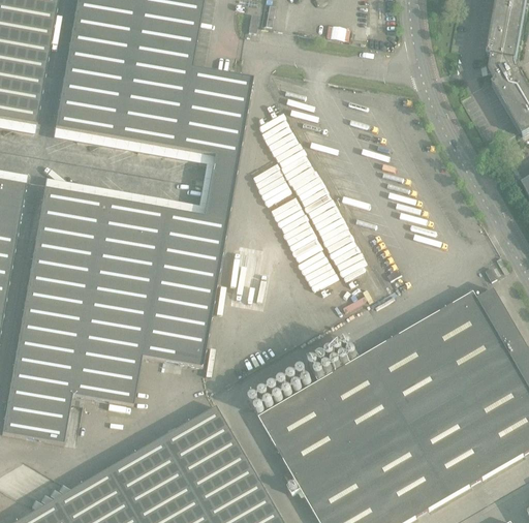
[(0,0),(0,115),(36,122),(58,0),(0,0)]
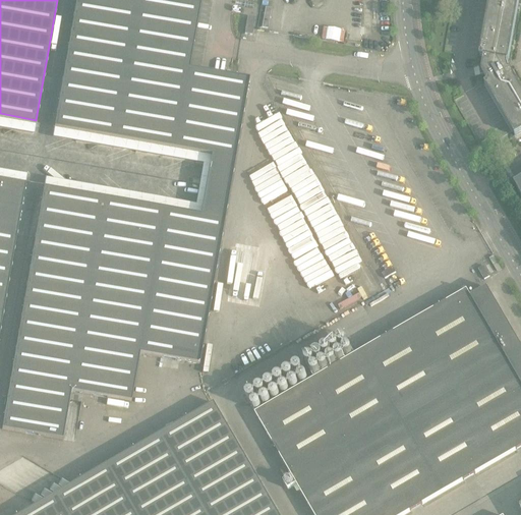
[(75,0),(63,74),(54,123),(211,151),(235,155),(249,76),(249,74),(234,71),(189,63),(199,0),(75,0)]
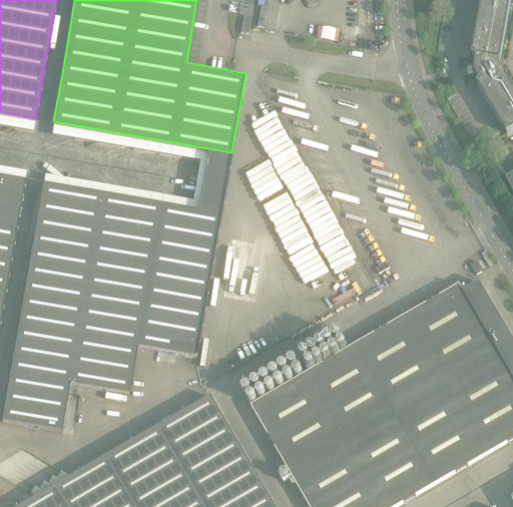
[(480,0),(472,50),(476,51),(474,64),(481,75),(477,77),(504,123),(507,128),(512,124),(512,81),(502,63),(501,63),(499,55),(501,55),(510,0),(480,0)]
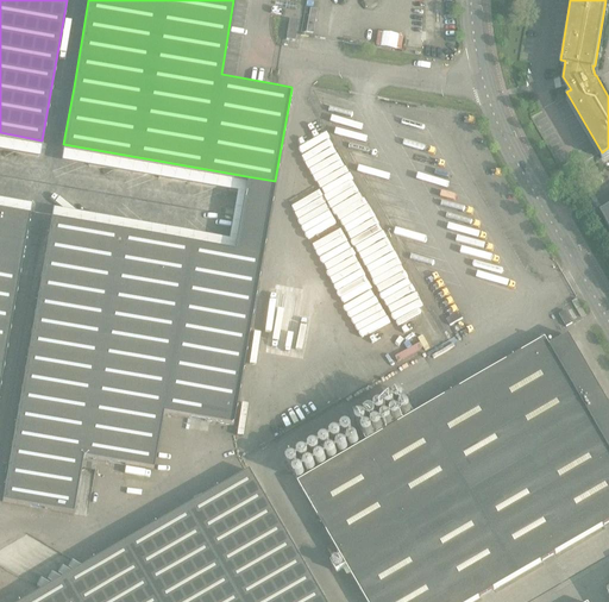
[(287,32),(286,33),(295,35),(296,27),(299,14),(289,13),(287,32)]
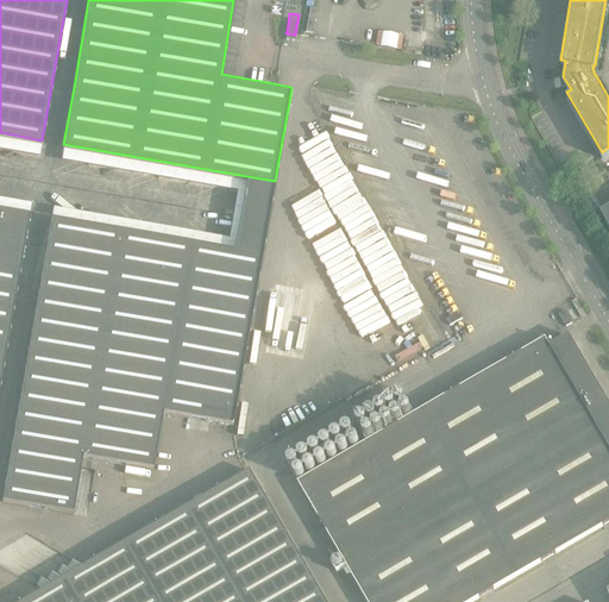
[(275,181),(246,176),(234,245),(263,250),(275,181)]
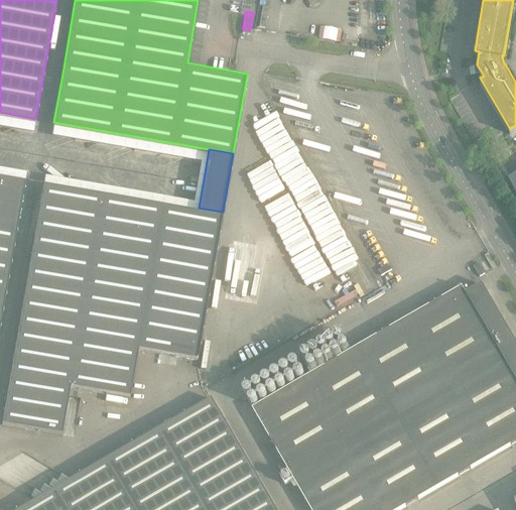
[(0,324),(25,177),(0,172),(0,324)]
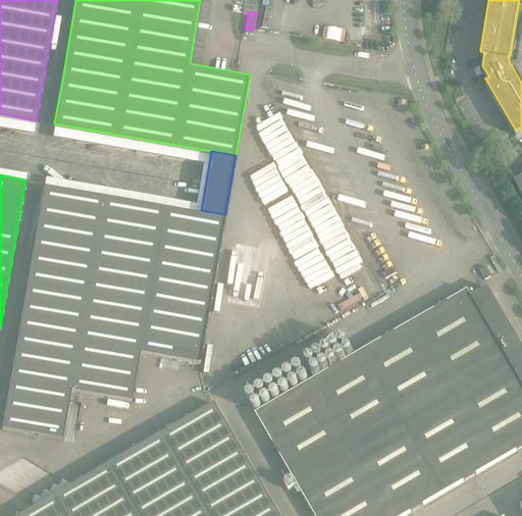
[(44,183),(36,233),(2,424),(63,435),(71,388),(132,398),(140,350),(200,360),(225,214),(201,210),(44,183)]
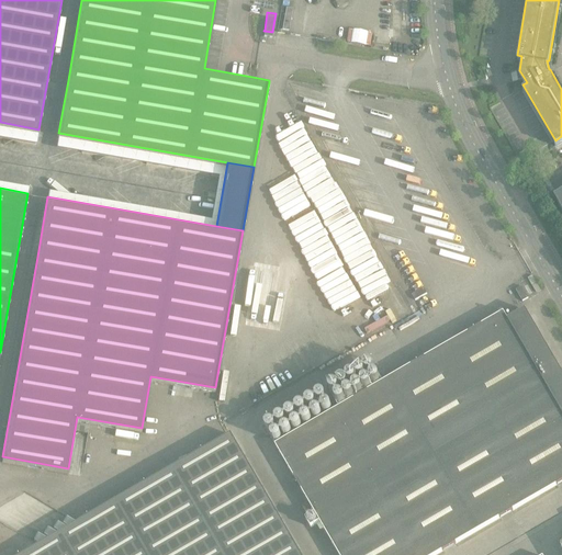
[(335,405),(276,439),(315,507),(305,512),(311,521),(319,516),(335,542),(343,554),(426,554),(444,545),(459,536),(501,512),(516,503),(558,479),(561,476),(561,366),(561,364),(526,304),(508,314),(504,307),(465,329),(424,353),(413,360),(408,362),(383,376),(339,403),(335,405)]
